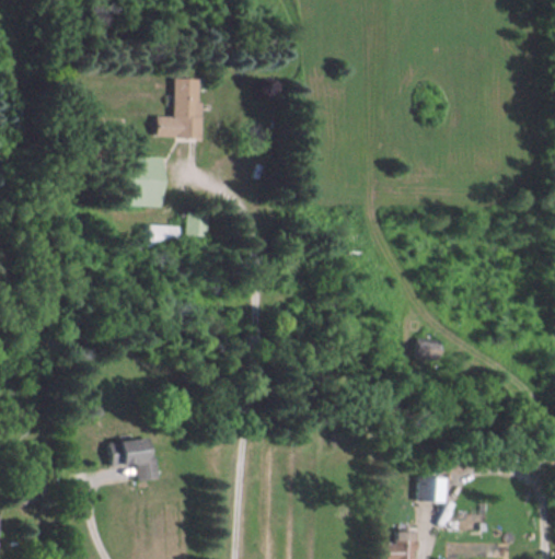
[(199,118),(199,79),(175,79),(175,118),(199,118)]
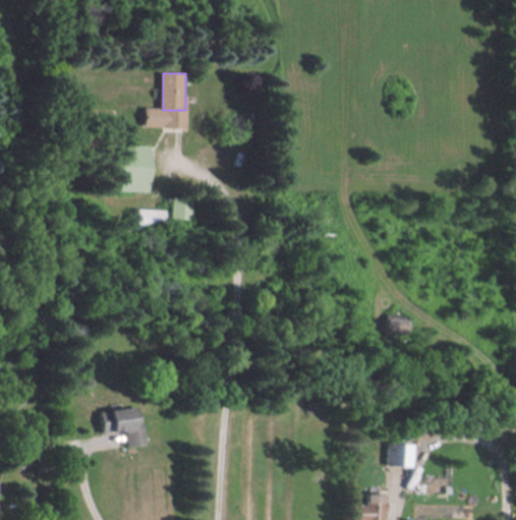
[(152,191),(151,153),(107,154),(108,191),(152,191)]
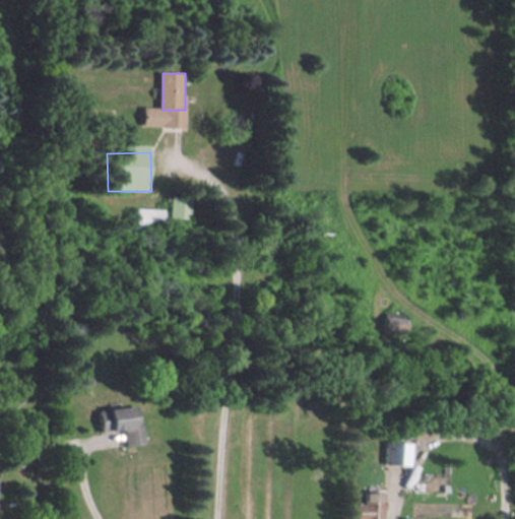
[(129,230),(167,231),(168,210),(136,209),(135,224),(117,223),(116,234),(129,234),(129,230)]
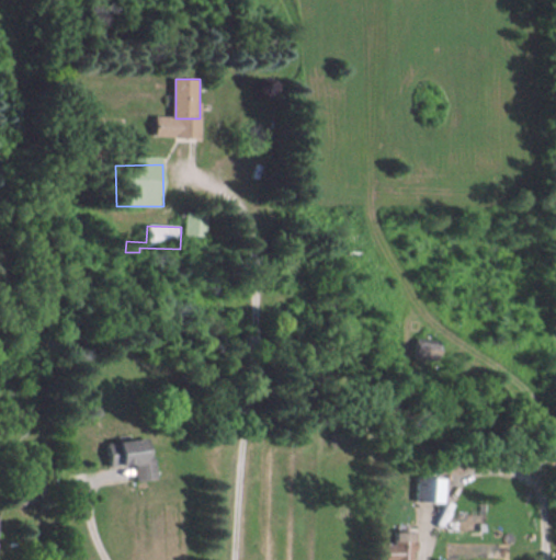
[(152,438),(108,444),(111,467),(136,465),(137,481),(157,480),(152,438)]
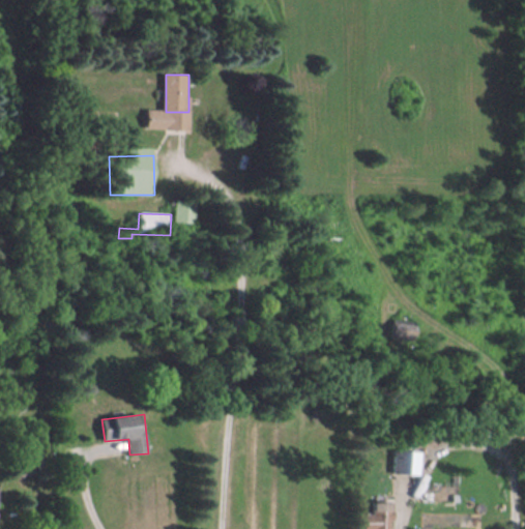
[(420,451),(394,451),(394,474),(420,474),(420,451)]
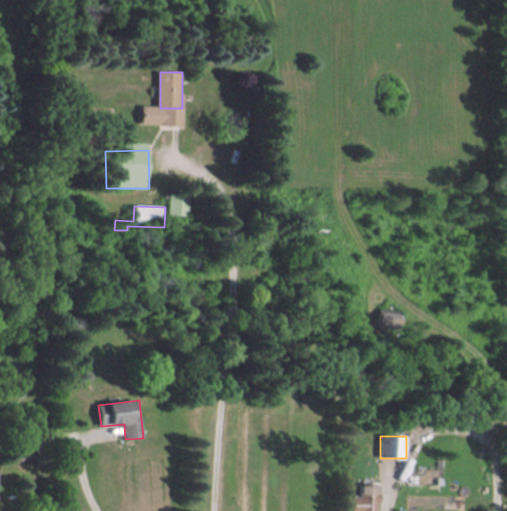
[(351,496),(351,510),(377,510),(377,485),(359,485),(359,496),(351,496)]
